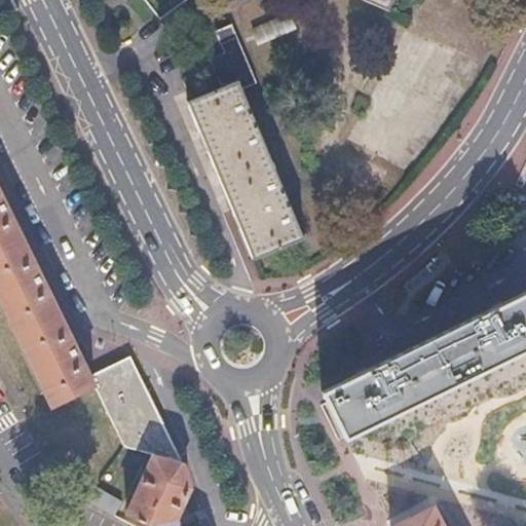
[(365,0),(386,9),(389,0),(365,0)]
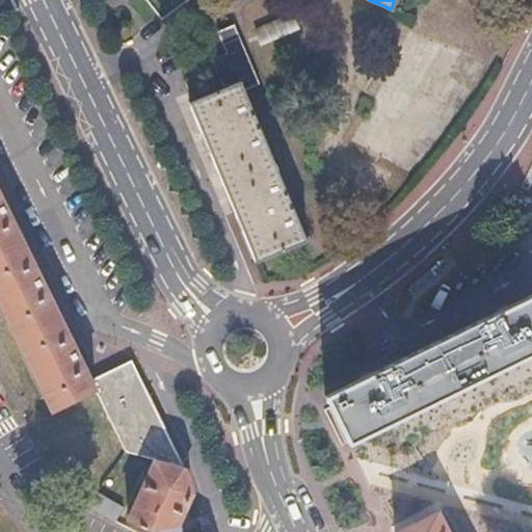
[(234,25),(217,32),(223,48),(240,41),(234,25)]
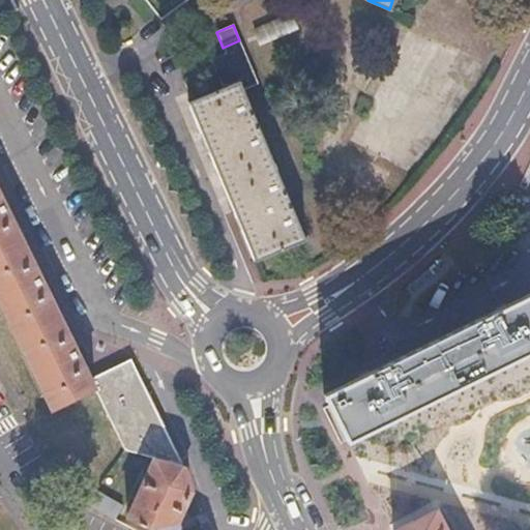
[(209,53),(224,89),(240,83),(243,90),(258,85),(239,40),(223,48),(209,53)]
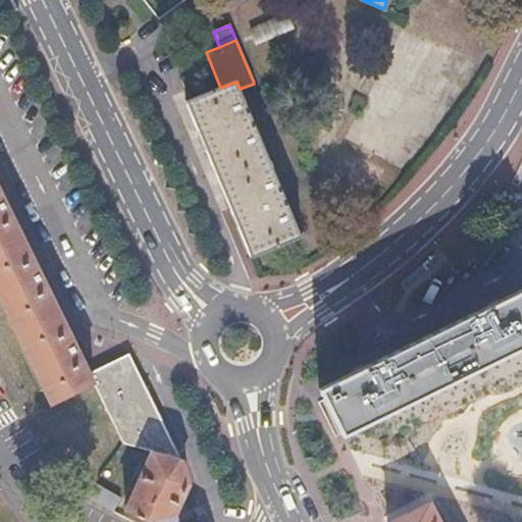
[(220,88),(186,102),(196,126),(207,154),(230,212),(250,259),(299,240),(240,89),(237,82),(220,88)]
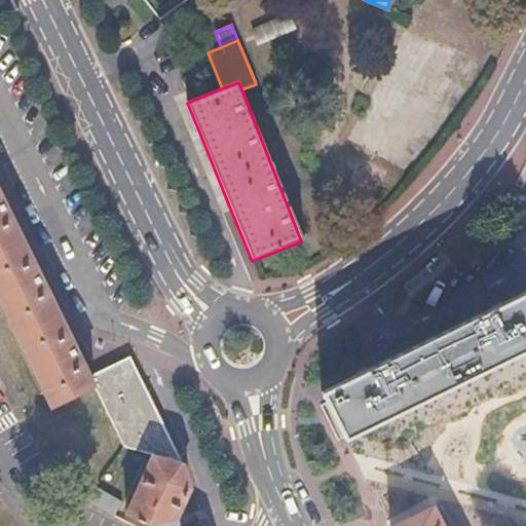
[(0,301),(51,407),(92,387),(90,377),(78,351),(66,327),(53,302),(41,276),(4,201),(0,193),(0,301)]
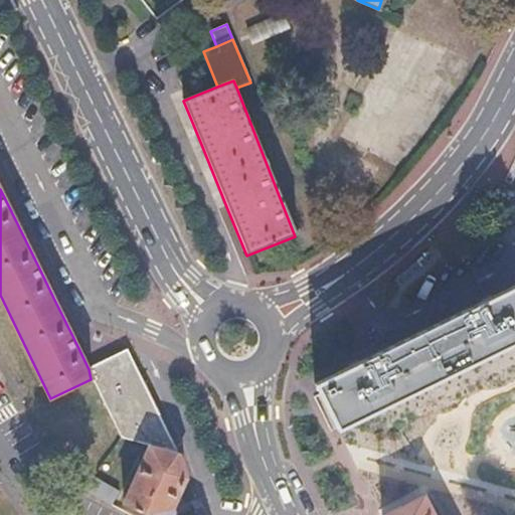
[(317,382),(338,426),(514,341),(514,287),(492,299),(350,367),(317,382)]
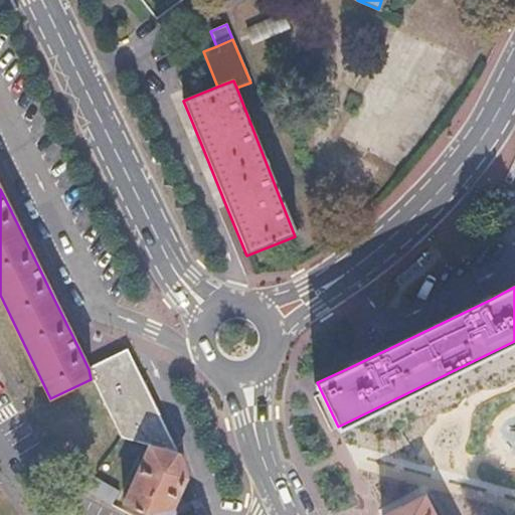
[(89,369),(91,379),(119,436),(149,444),(178,452),(128,350),(89,369)]
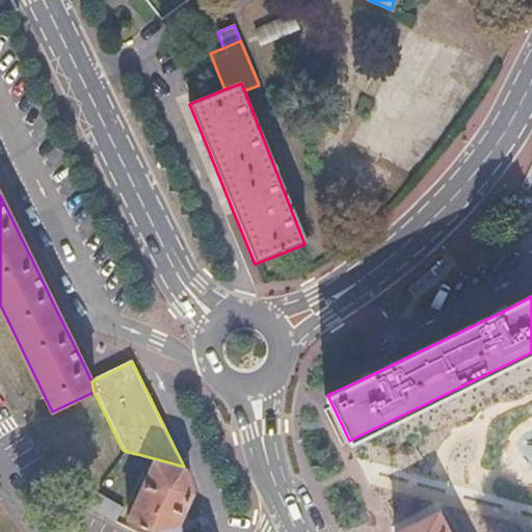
[(184,467),(154,458),(126,519),(151,531),(177,531),(176,529),(177,525),(192,494),(184,467)]
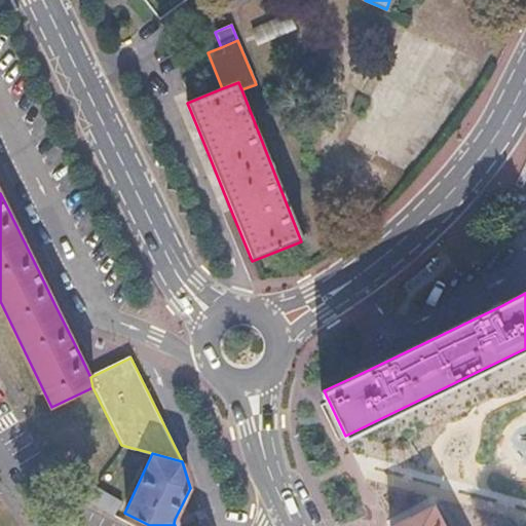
[(120,501),(94,485),(86,499),(113,515),(120,501)]
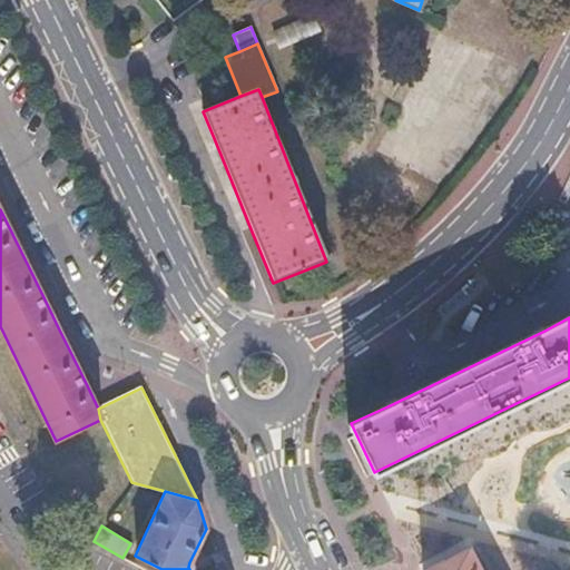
[(481,569),(471,548),(424,569),(481,569)]
